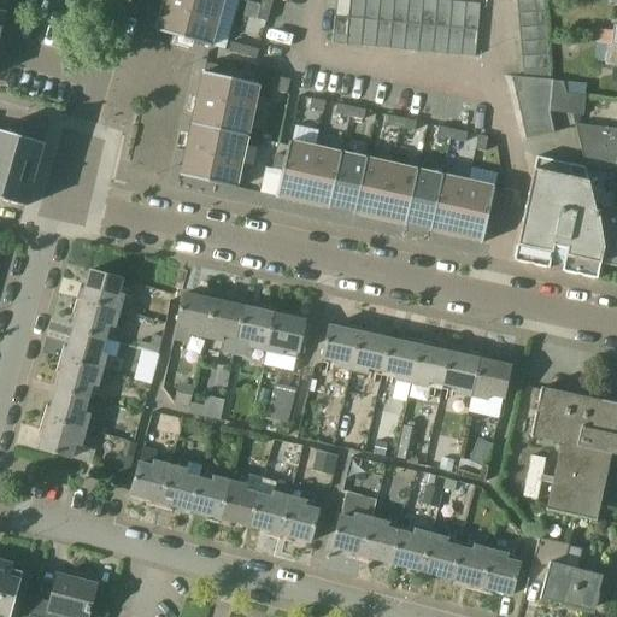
[(224,0),(164,0),(156,31),(211,47),(224,0)]
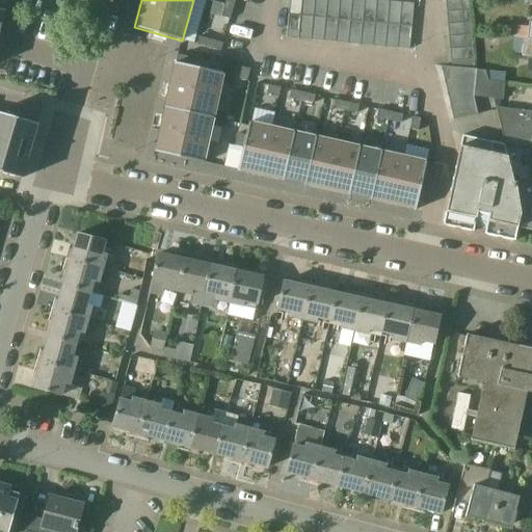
[(290,0),(289,14),(301,16),(302,0),(290,0)]
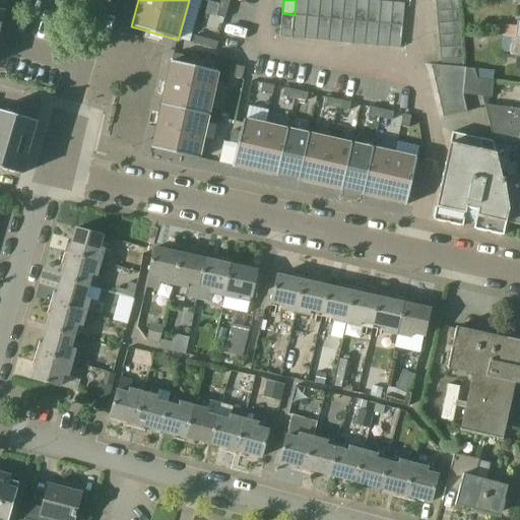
[(296,0),(295,15),(307,16),(308,0),(296,0)]
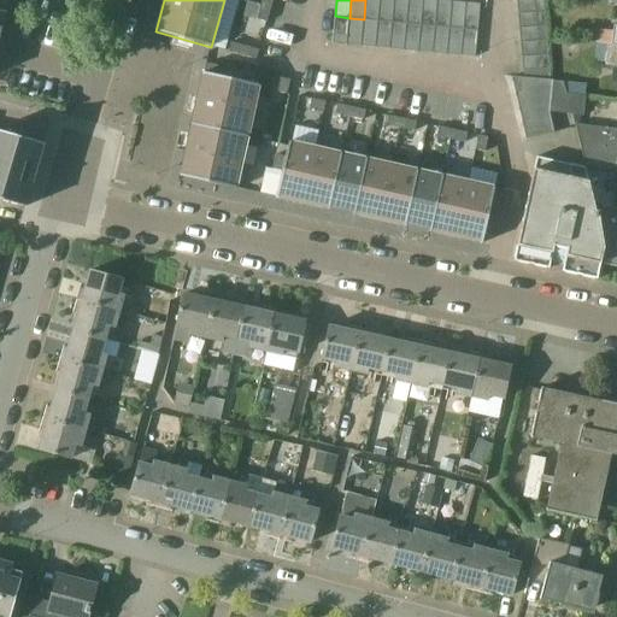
[(365,0),(364,19),(378,21),(380,0),(365,0)]
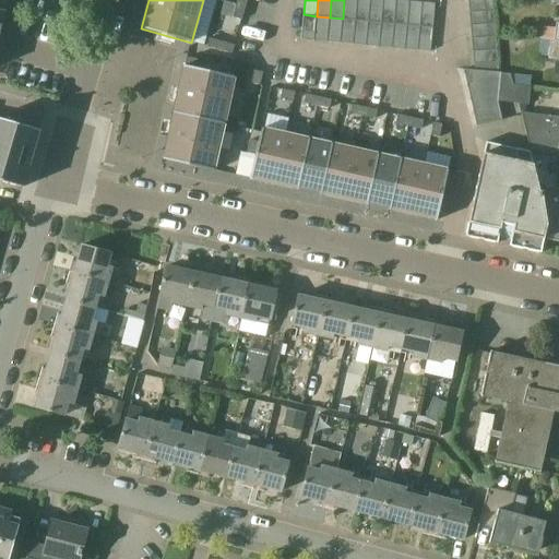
[(344,0),(343,19),(356,20),(357,0),(344,0)]
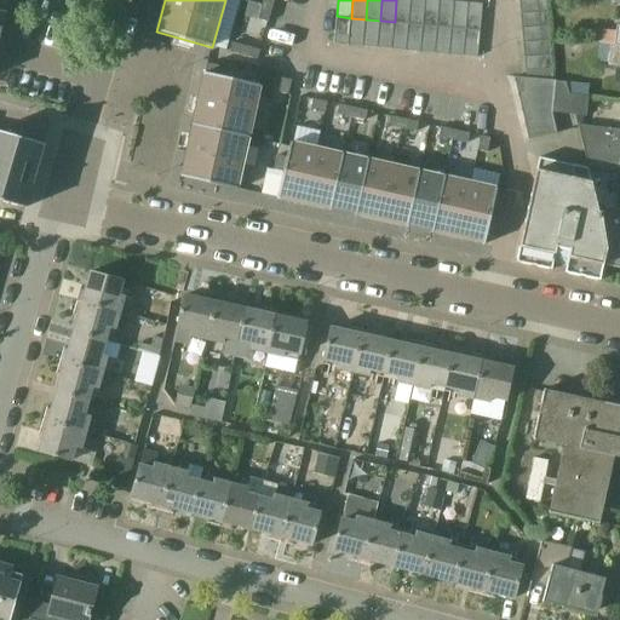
[(396,0),(395,22),(409,23),(411,0),(396,0)]
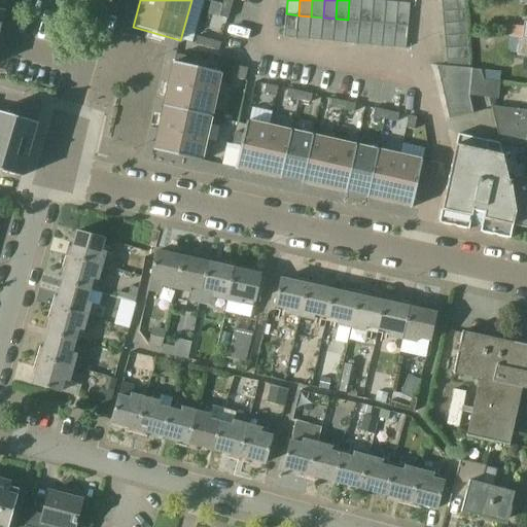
[(349,0),(348,20),(360,21),(361,0),(349,0)]
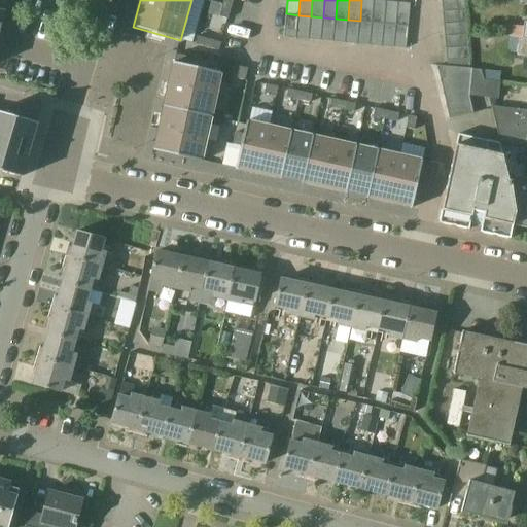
[(361,0),(360,21),(373,23),(374,0),(361,0)]
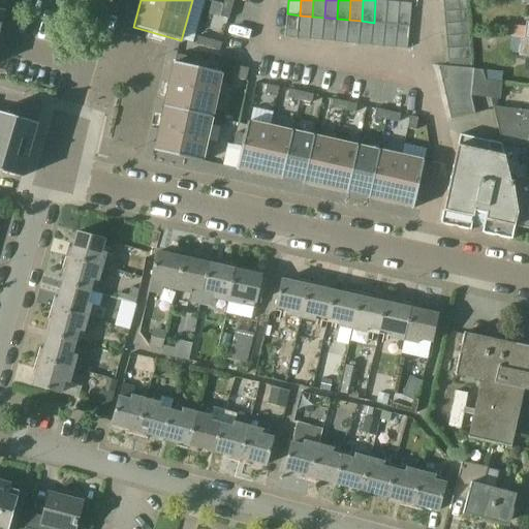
[(376,0),(375,0),(374,23),(385,24),(389,1),(376,0)]
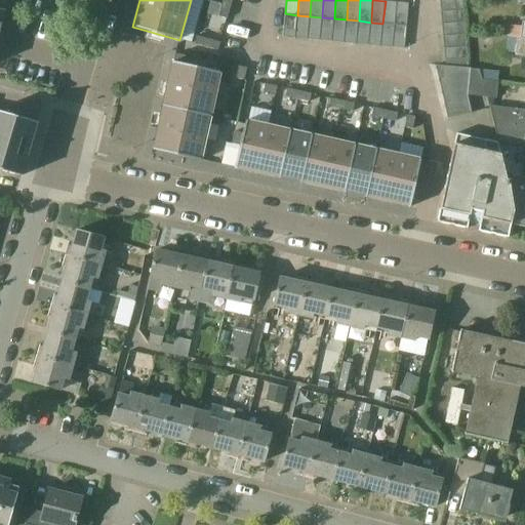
[(460,0),(441,2),(442,14),(465,12),(462,0),(460,0)]
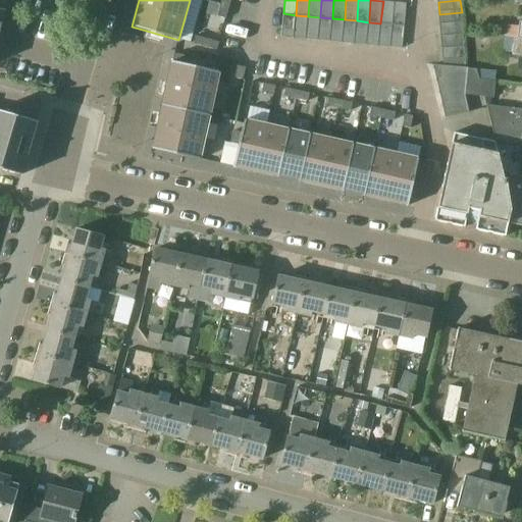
[(380,23),(393,24),(395,2),(383,1),(380,23)]
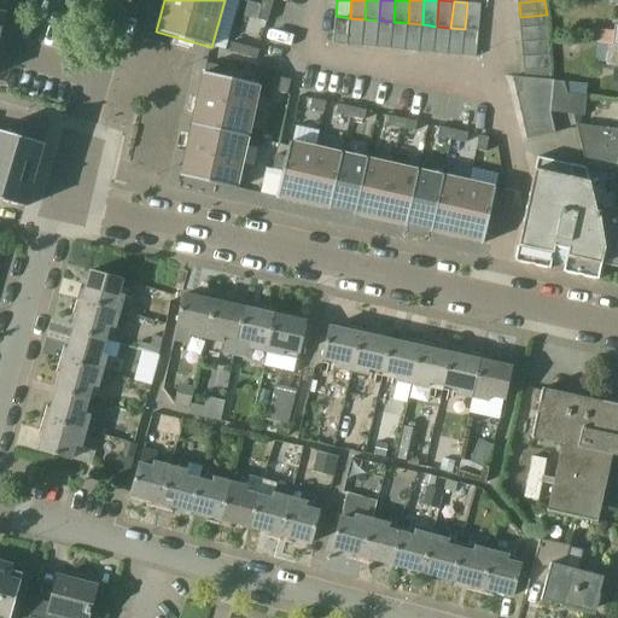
[(261,6),(248,3),(244,17),(257,21),(261,6)]
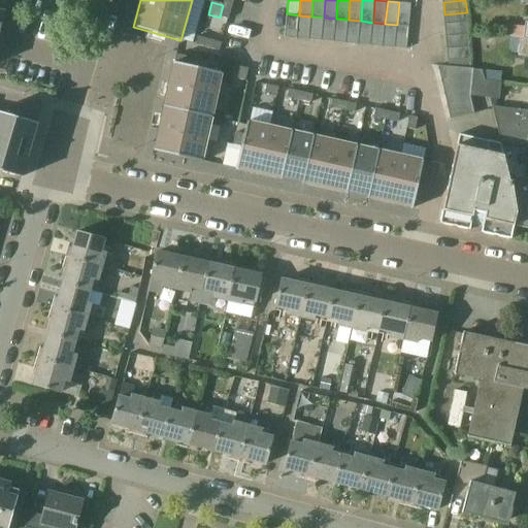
[(399,2),(397,25),(409,26),(411,4),(399,2)]
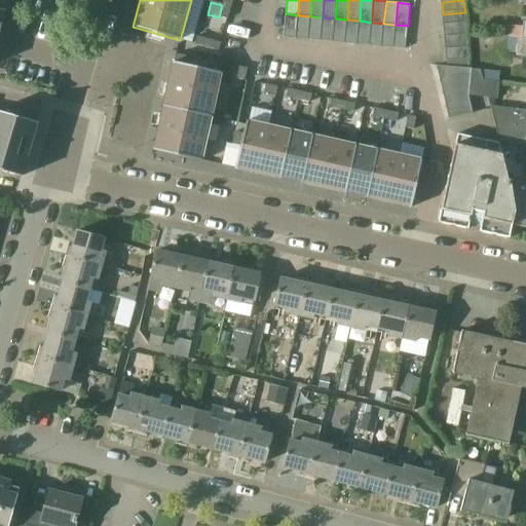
[(223,5),(220,17),(227,20),(231,7),(223,5)]
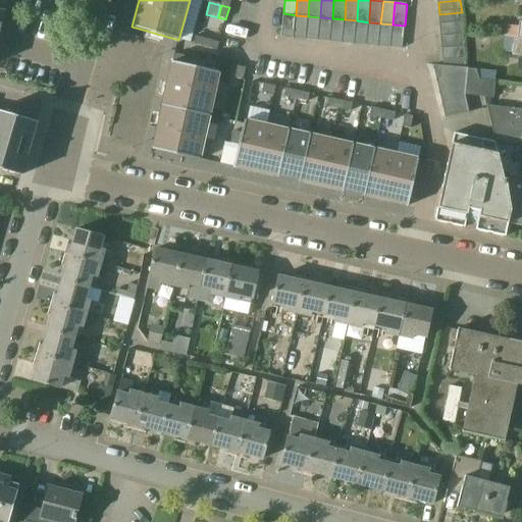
[(439,14),(440,27),(463,24),(462,12),(439,14)]
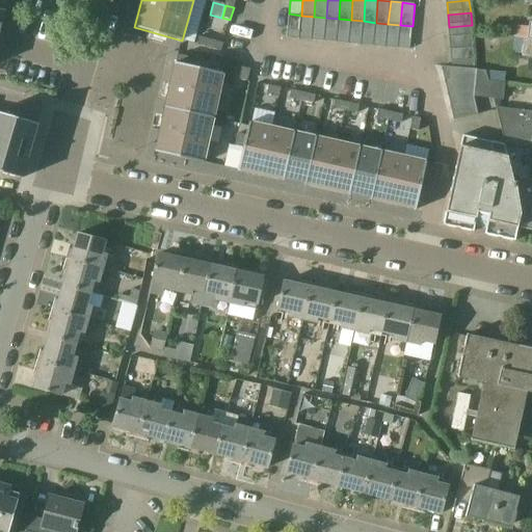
[(299,38),(301,16),(289,14),(287,36),(299,38)]
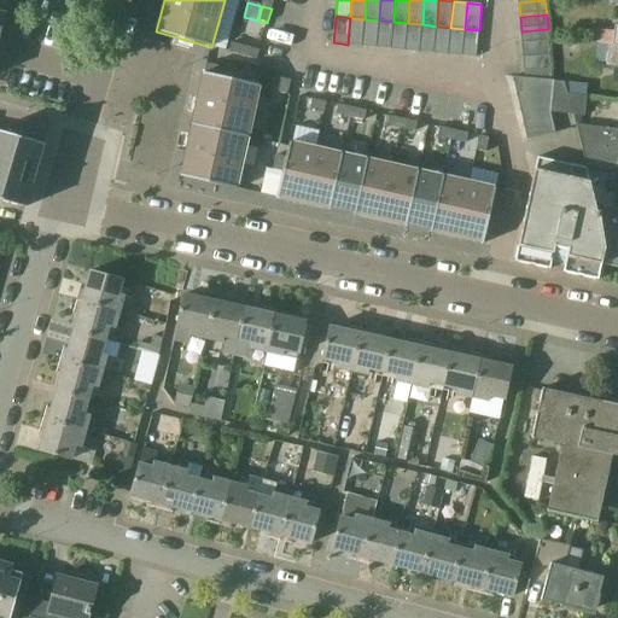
[(362,46),(365,19),(350,18),(348,45),(362,46)]
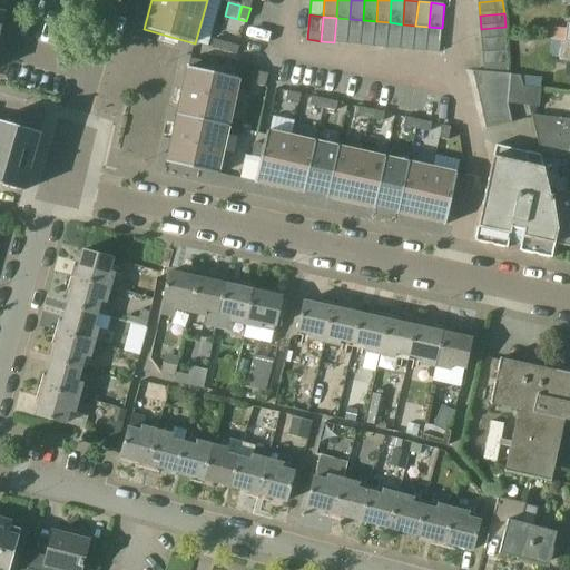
[(347,43),(350,19),(336,18),(334,42),(347,43)]
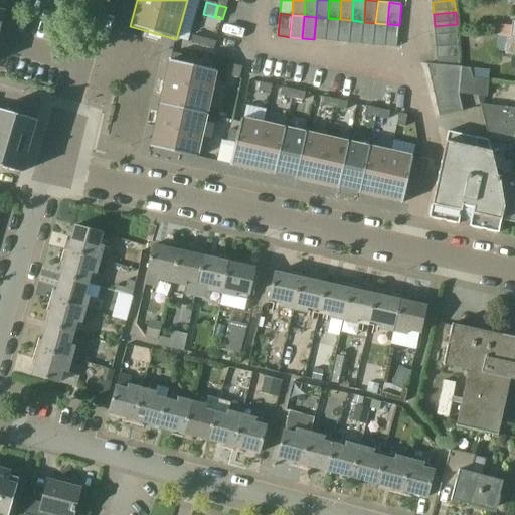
[(326,40),(328,18),(316,17),(314,39),(326,40)]
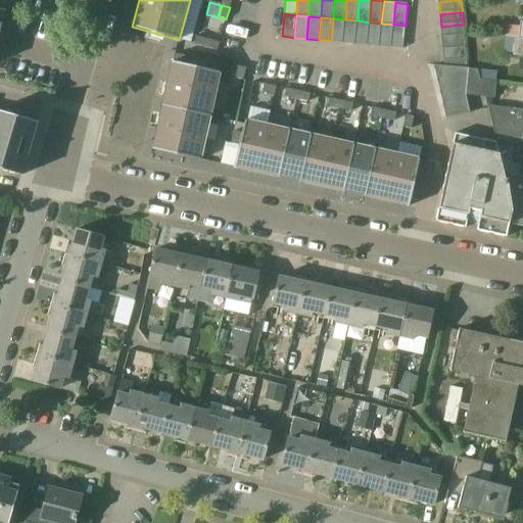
[(343,42),(345,19),(333,18),(331,41),(343,42)]
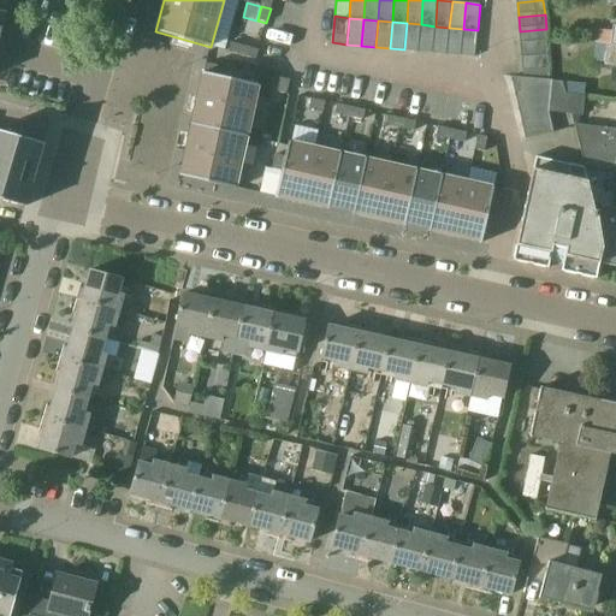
[(418,52),(421,24),(407,23),(404,49),(418,52)]
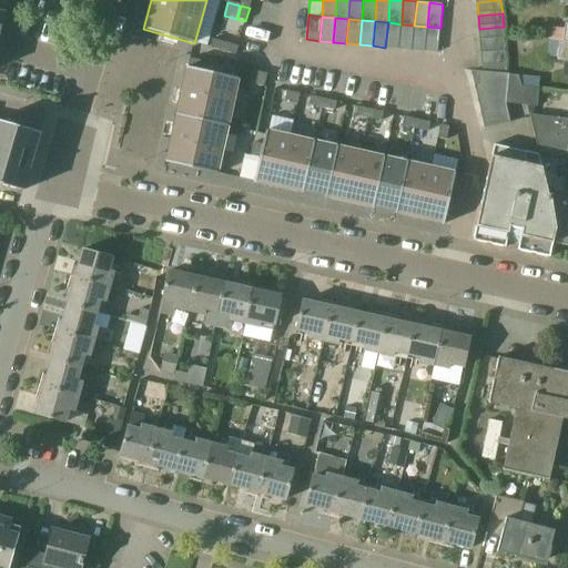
[(398,49),(402,24),(388,22),(385,48),(398,49)]
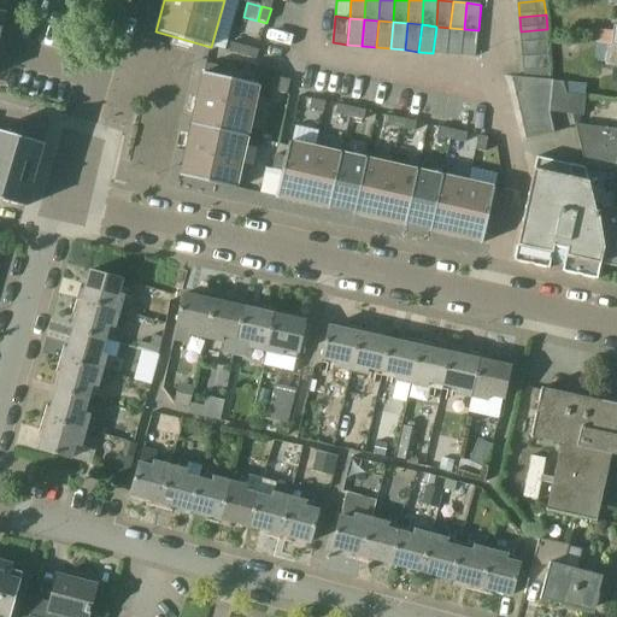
[(447,54),(450,28),(436,27),(433,53),(447,54)]
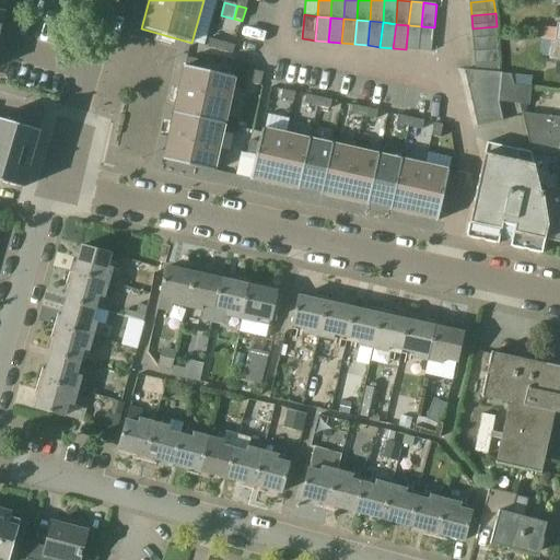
[(419,50),(421,26),(408,25),(406,49),(419,50)]
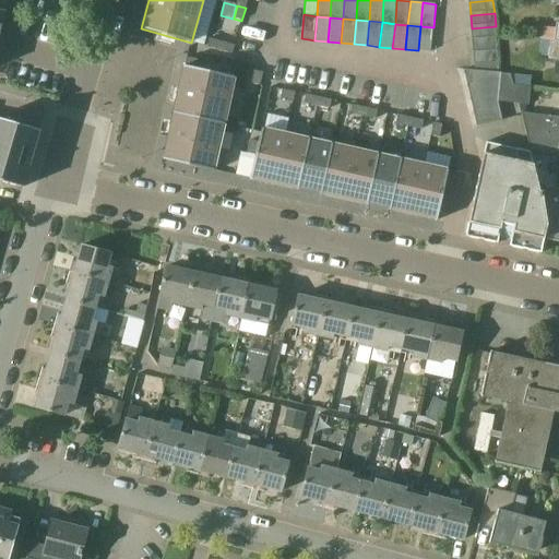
[(431,51),(433,27),(420,26),(418,50),(431,51)]
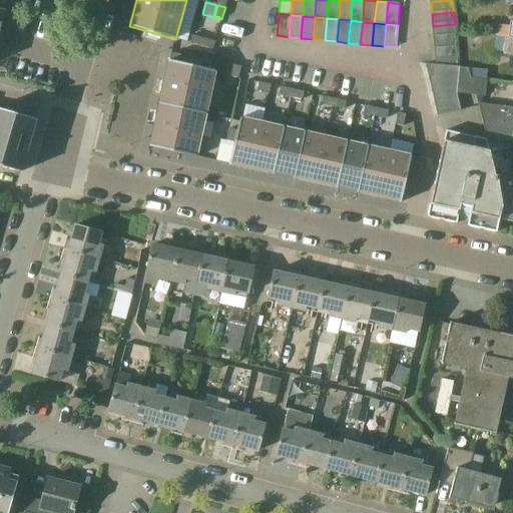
[(433,26),(434,38),(456,36),(455,24),(433,26)]
